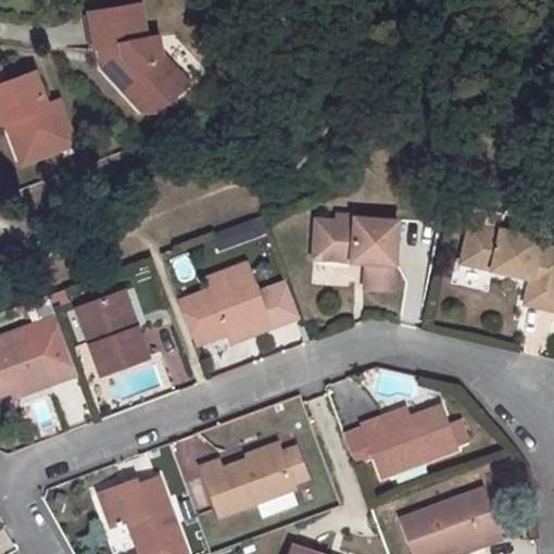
[(142,2),(90,8),(97,45),(111,42),(112,53),(102,63),(124,87),(131,80),(148,99),(160,100),(168,92),(173,98),(189,83),(162,52),(159,35),(148,37),(142,2)]
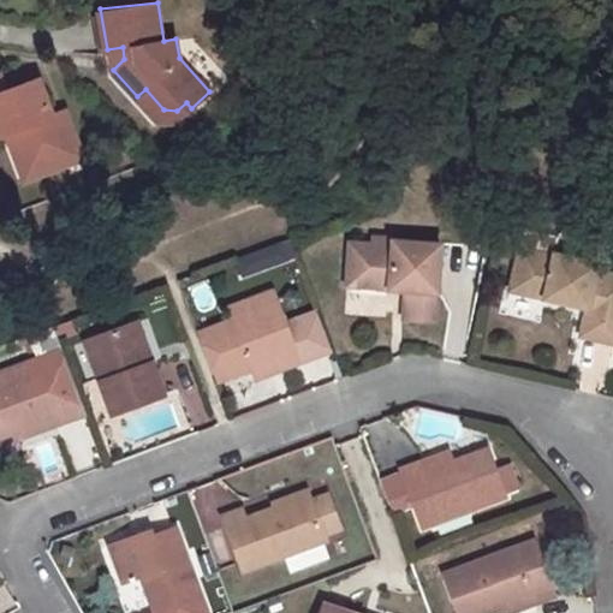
[(41,77),(0,91),(0,124),(4,134),(7,132),(17,130),(34,176),(67,164),(65,160),(82,153),(73,130),(69,131),(61,112),(54,114),(41,77)]
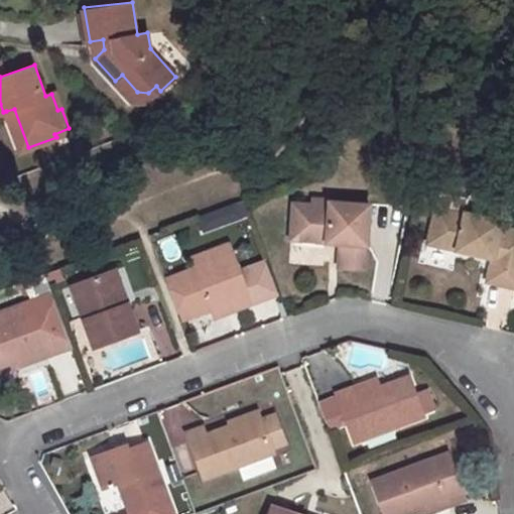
[(122,75),(115,81),(132,101),(147,102),(160,91),(156,86),(148,93),(137,92),(122,75)]
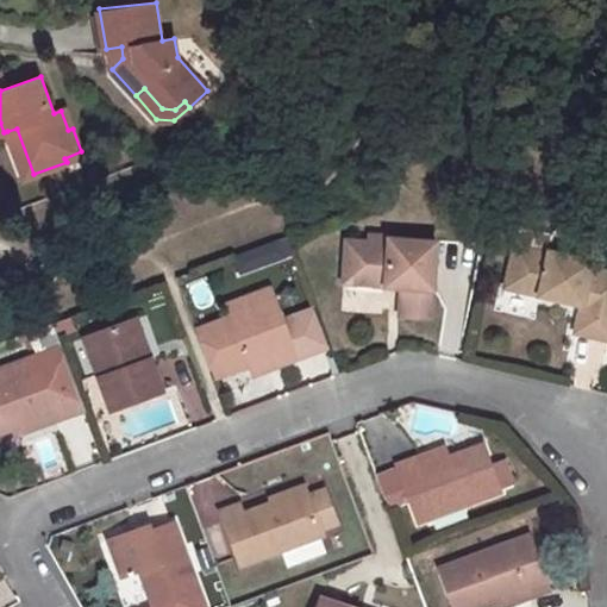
[(66,108),(61,111),(68,130),(73,129),(66,108)]
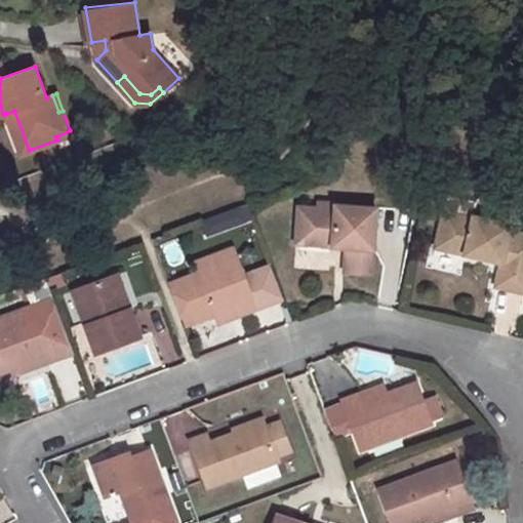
[(14,111),(6,113),(22,153),(29,150),(14,111)]
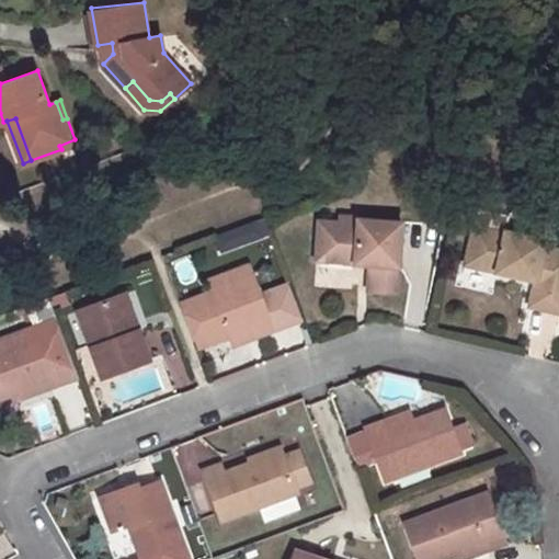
[(59,146),(61,149),(77,144),(75,139),(59,146)]
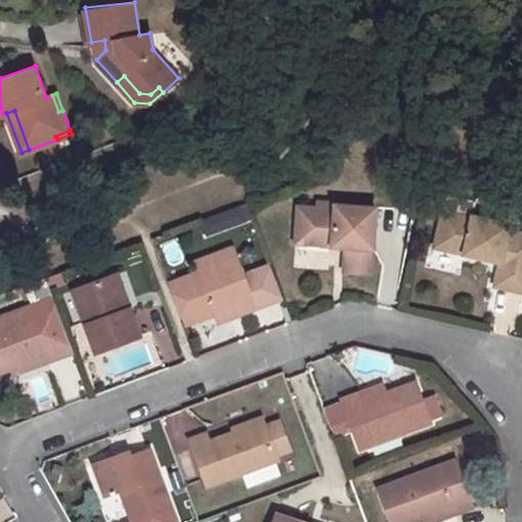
[(245,202),(199,213),(204,231),(249,221),(245,202)]
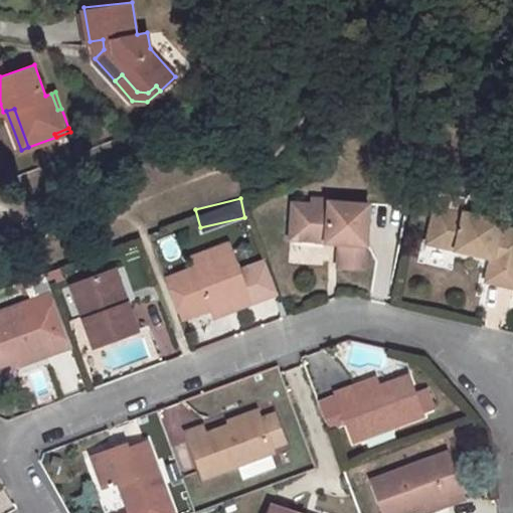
[(326,199),(309,198),(308,204),(308,208),(325,210),(326,200),(326,199)]
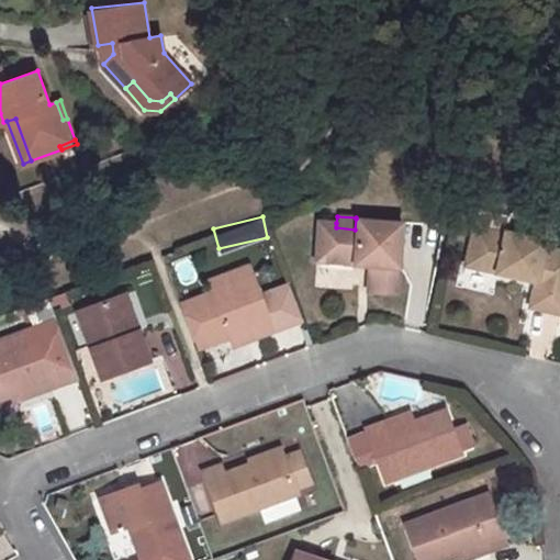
[(336,223),(316,221),(314,259),(354,262),(354,258),(368,259),(368,264),(366,290),(394,292),(400,222),(356,219),(355,230),(336,227),(336,223)]
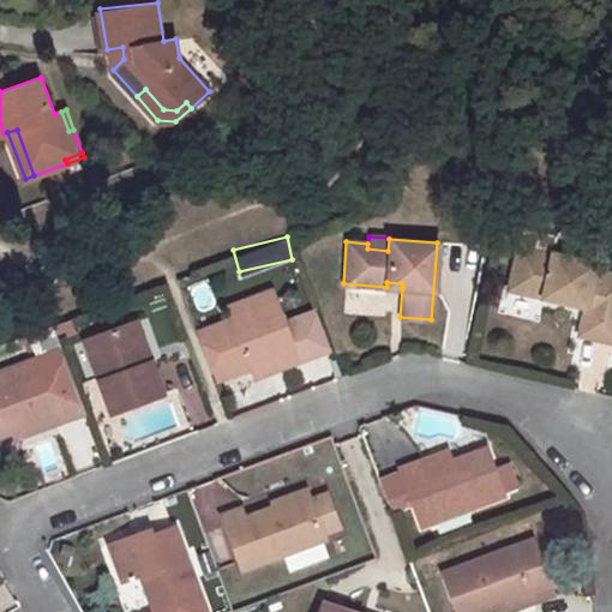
[(551,255),(517,247),(507,288),(585,306),(577,334),(611,341),(611,274),(594,270),(595,263),(551,252),(551,255)]
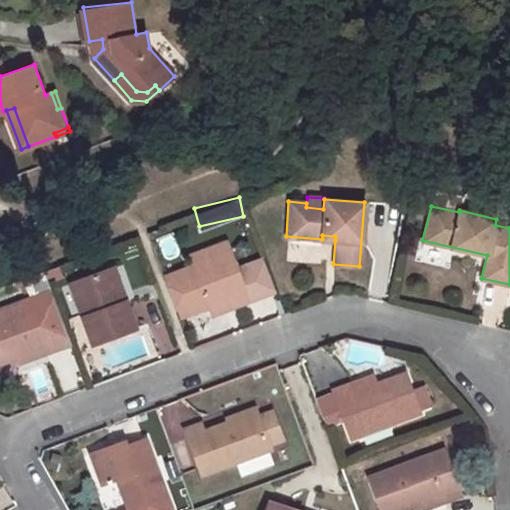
[(227,242),(190,257),(194,266),(230,252),(227,242)]
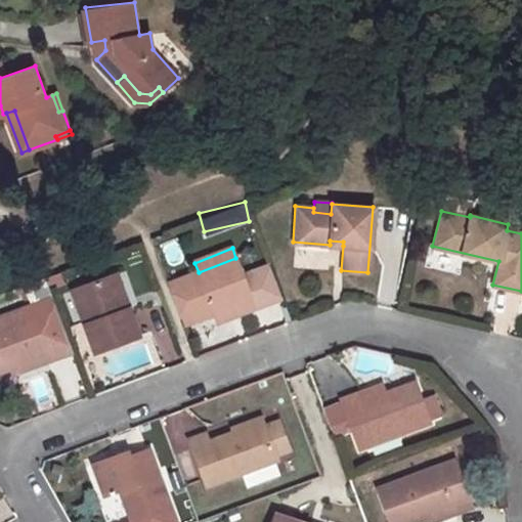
[(168,284),(182,324),(214,312),(235,305),(238,313),(255,307),(244,278),(235,258),(199,272),(168,284)]
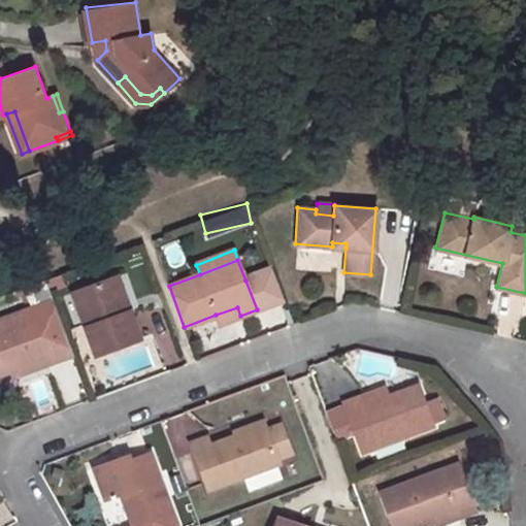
[(284,299),(272,270),(245,281),(257,309),(284,299)]
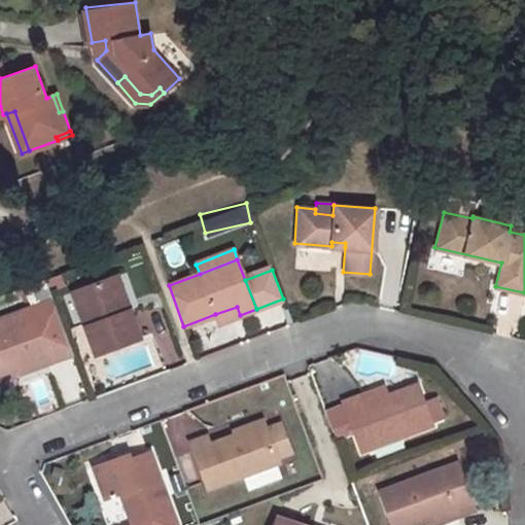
[(131,309),(117,274),(112,276),(126,311),(131,309)]
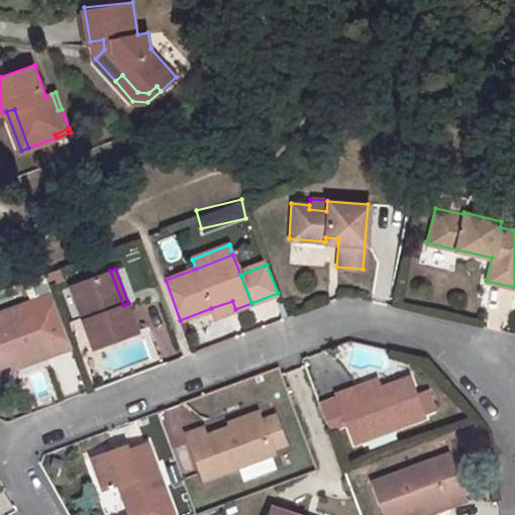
[(47,284),(61,279),(57,271),(44,275),(47,284)]
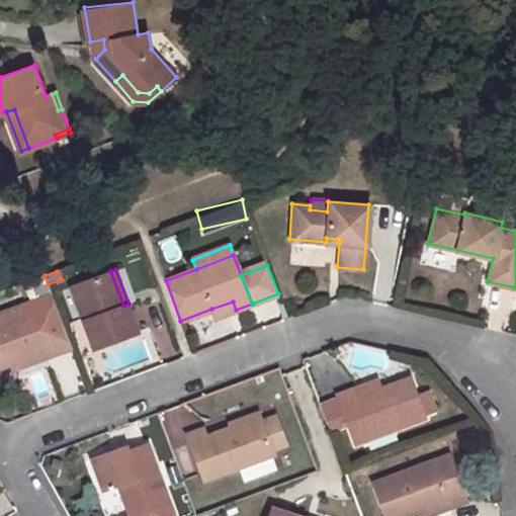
[(71,285),(84,321),(94,347),(138,330),(129,304),(123,306),(110,271),(71,285)]
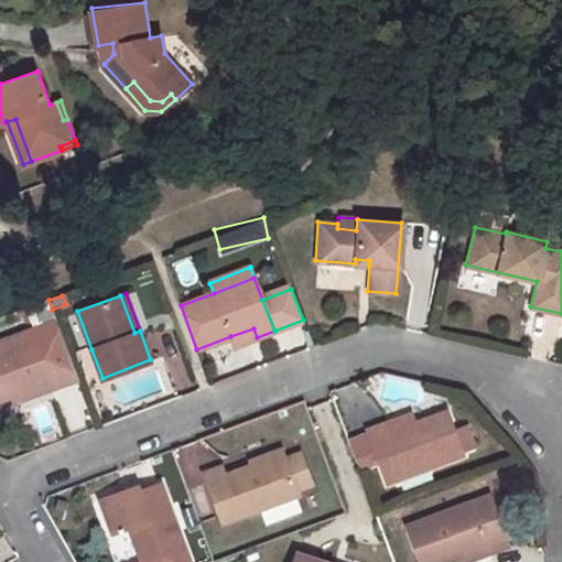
[(33,327),(0,338),(0,398),(20,392),(21,399),(55,386),(33,327)]
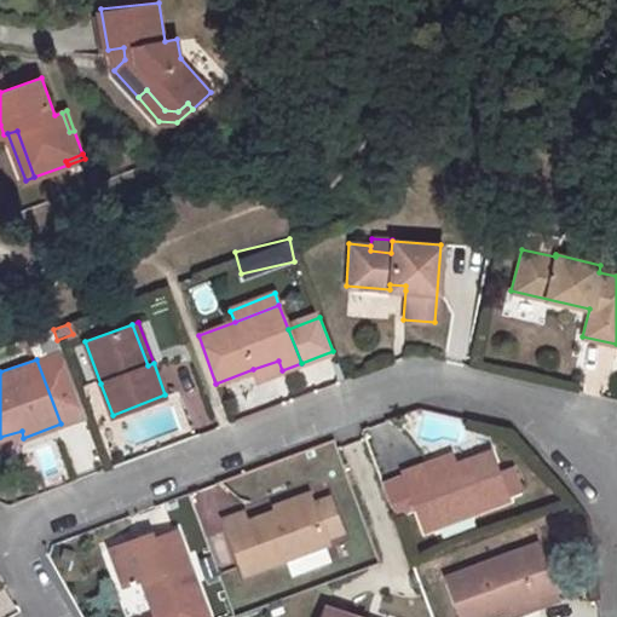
[(278,361),(253,369),(257,380),(282,370),(278,361)]
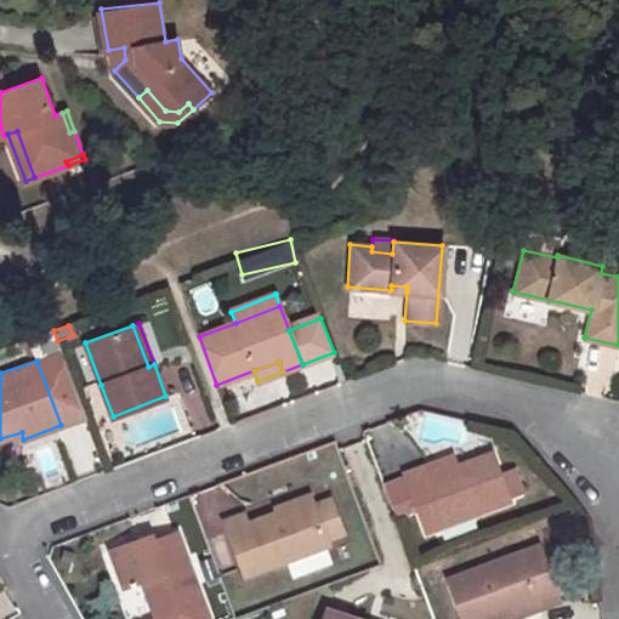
[(456,463),(430,471),(426,461),(403,470),(404,475),(416,506),(425,529),(507,498),(489,450),(456,463)]
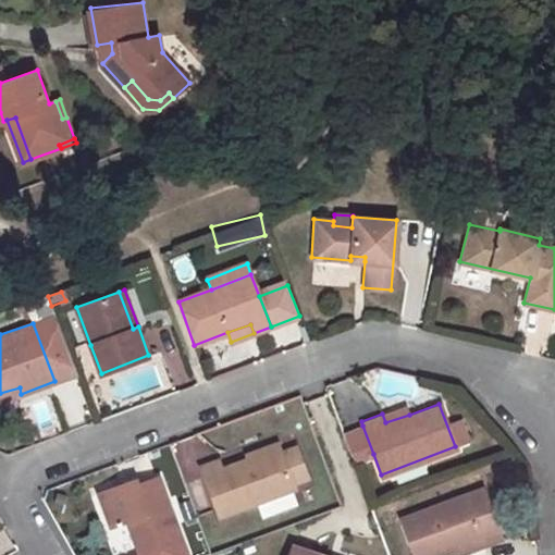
[(406,405),(382,414),(385,422),(409,415),(406,405)]
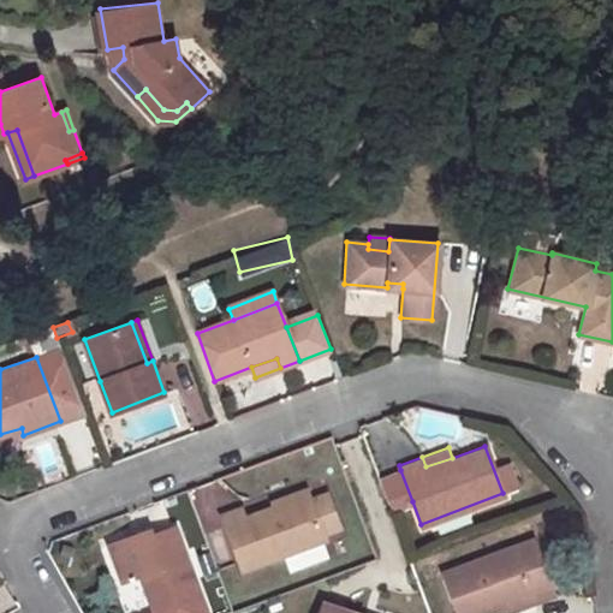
[(378,478),(390,510),(412,501),(400,470),(378,478)]
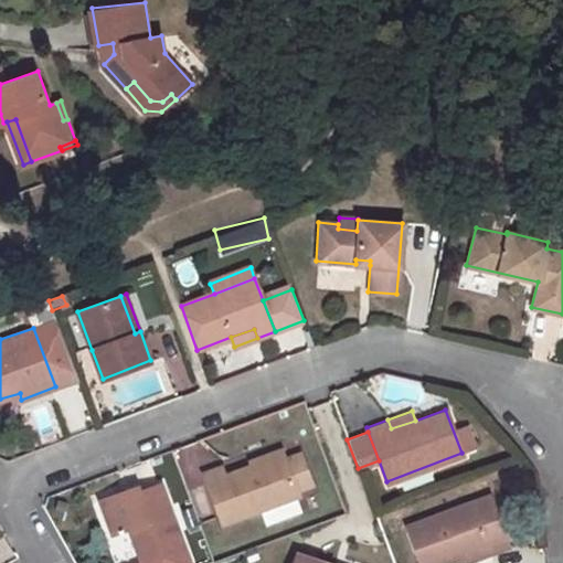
[(195,517),(212,511),(195,465),(211,459),(204,438),(172,449),(195,517)]
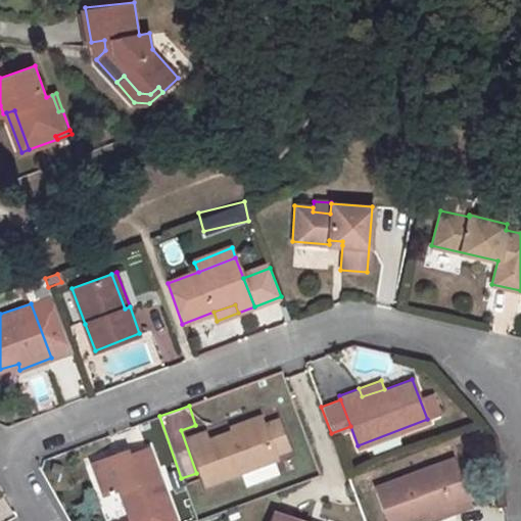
[(258,414),(229,425),(231,430),(259,420),(258,414)]
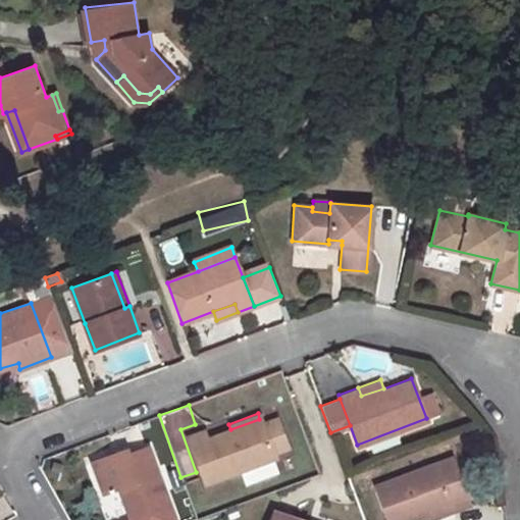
[(202,430),(187,436),(203,482),(273,457),(271,453),(286,448),(275,419),(261,423),(259,419),(230,429),(205,438),(202,430)]
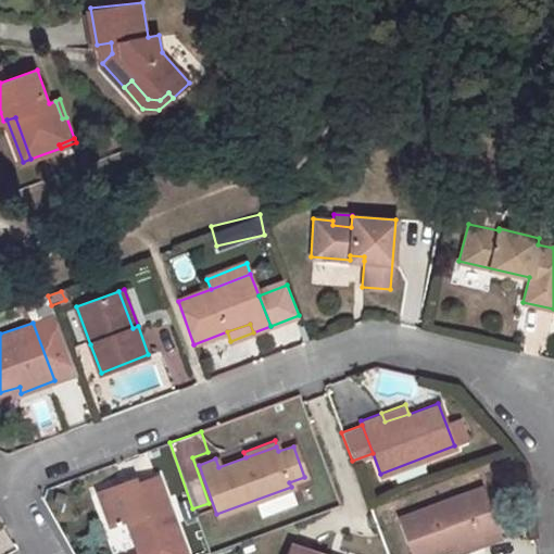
[(135,476),(97,491),(109,525),(125,518),(129,530),(138,552),(138,553),(180,538),(156,474),(137,481),(135,476)]
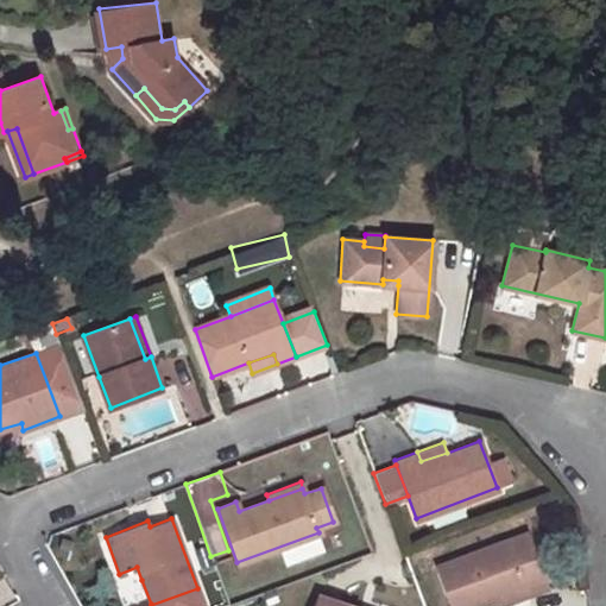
[(525,535),(436,566),(450,605),(473,605),(492,600),(524,588),(526,595),(544,588),(525,535)]
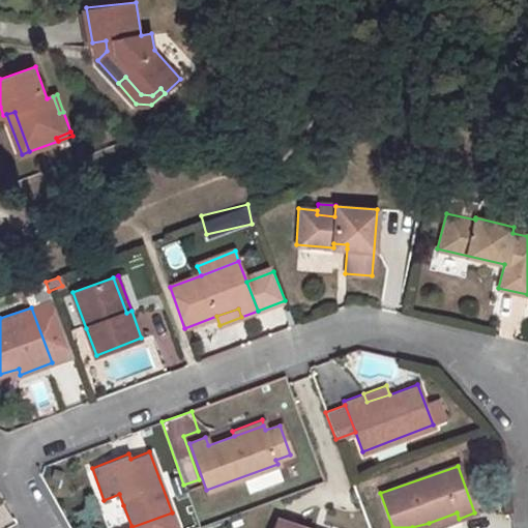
[(123,505),(113,509),(119,527),(121,527),(132,526),(123,505)]
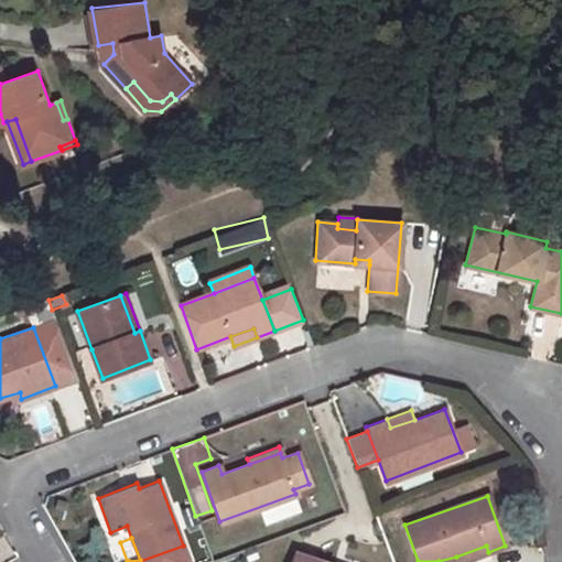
[(486,546),(456,557),(458,561),(488,552),(486,546)]
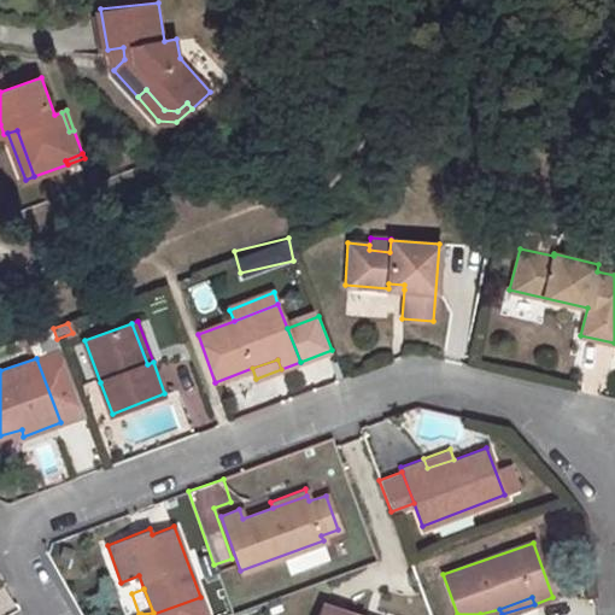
[(358,614),(323,604),(318,614),(358,614)]
